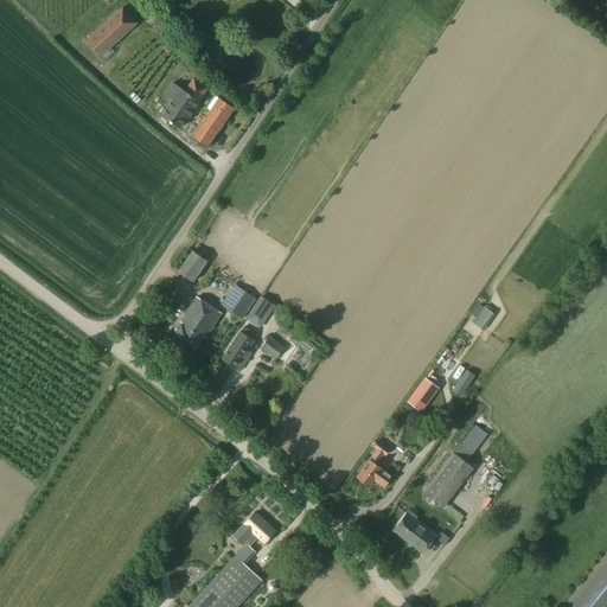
[(581,6),(574,0),(569,0),(567,4),(576,11),(581,6)]
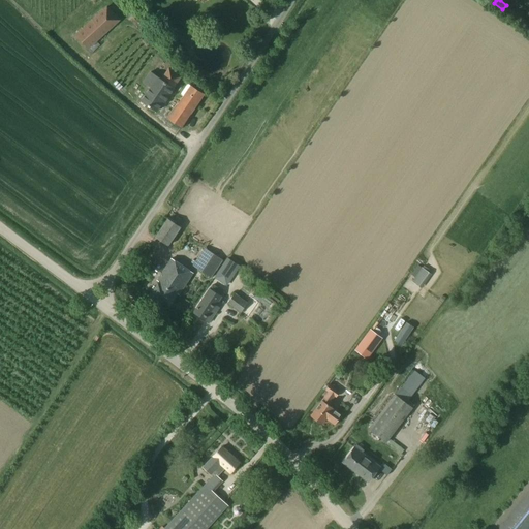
[(75,35),(88,49),(112,27),(99,13),(75,35)]
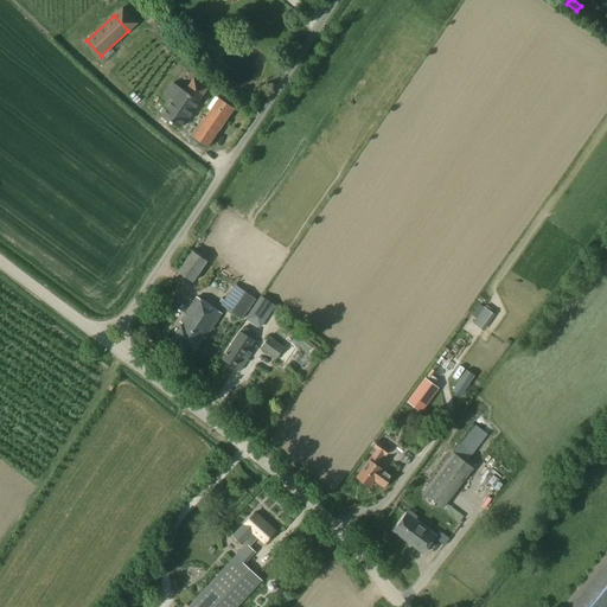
[(172,101),(161,116),(179,129),(186,117),(189,119),(199,102),(198,101),(199,101),(206,89),(193,80),(185,91),(173,83),(164,96),(172,101)]
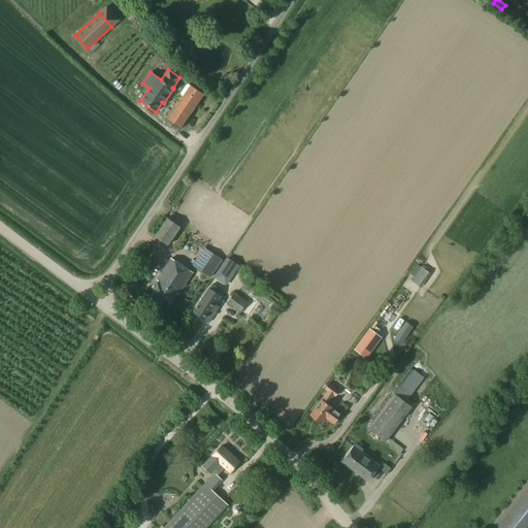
[(180,129),(203,94),(190,85),(167,120),(180,129)]
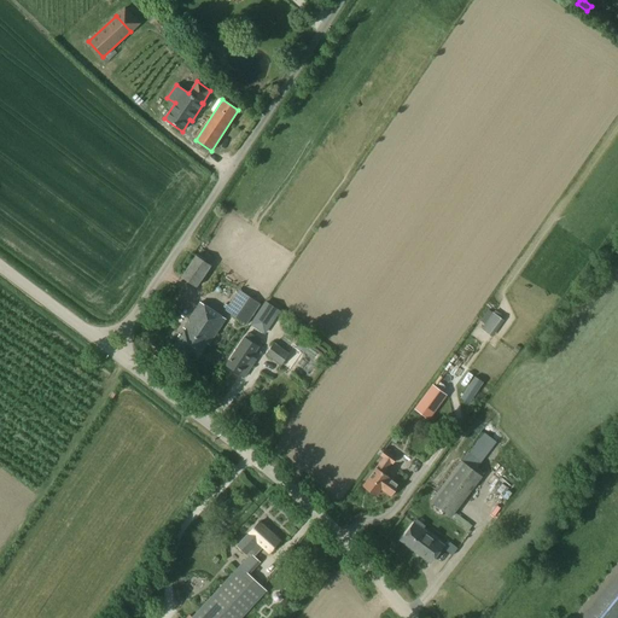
[(197,287),(211,266),(196,255),(181,278),(197,287)]
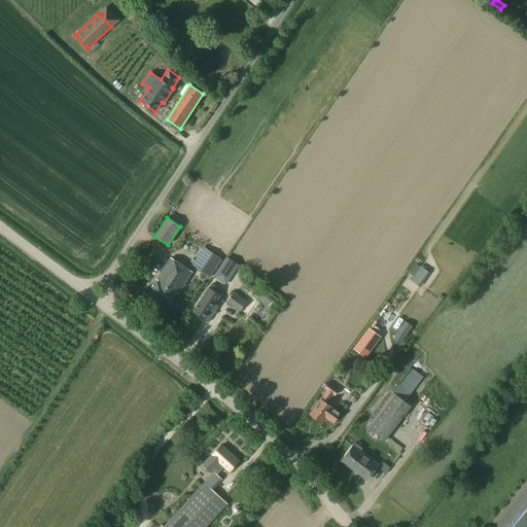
[(204,247),(191,265),(210,277),(221,259),(215,254),(204,247)]
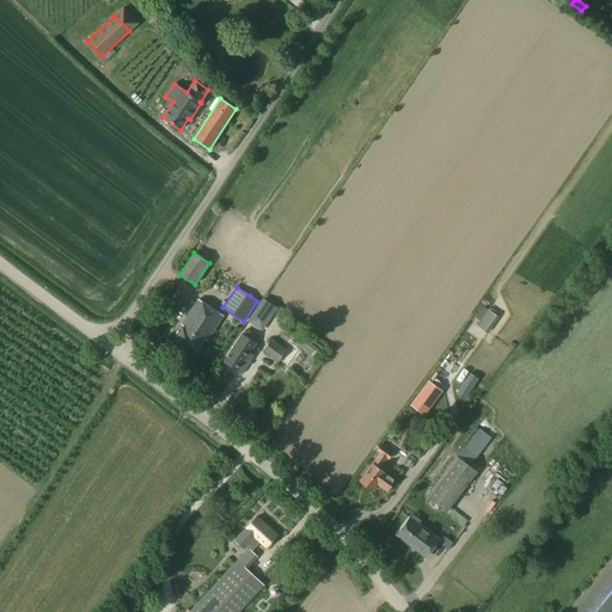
[(207,342),(224,316),(202,301),(197,299),(193,307),(182,325),(184,326),(173,343),(194,356),(204,340),(207,342)]
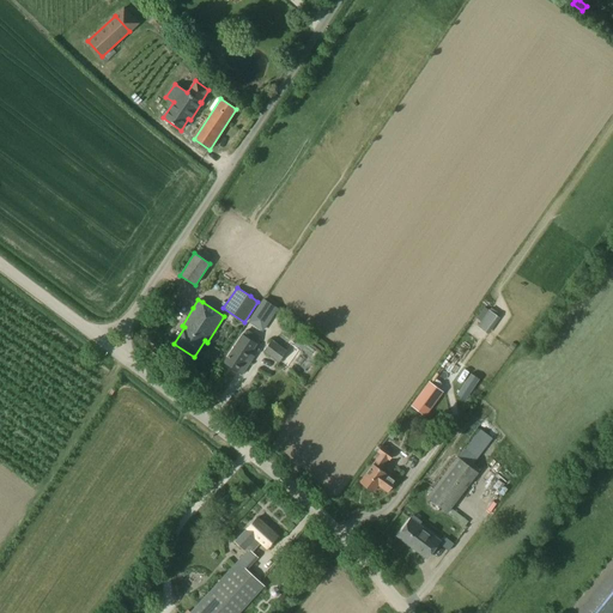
[(263,299),(249,321),(255,326),(271,304),(263,299)]
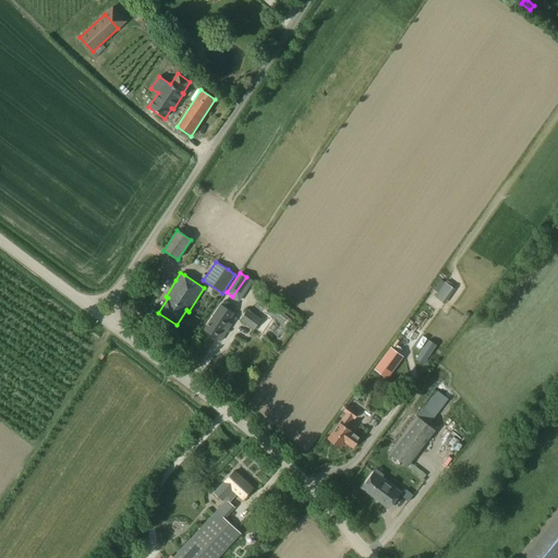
[(445,304),(455,290),(445,282),(434,296),(445,304)]
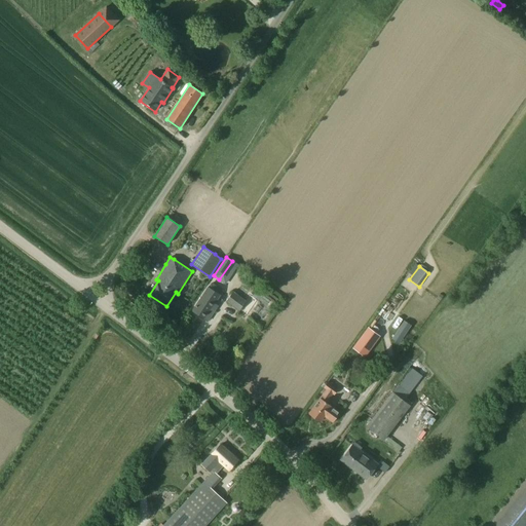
[(208,287),(192,311),(204,320),(204,318),(208,321),(214,311),(211,309),(220,295),(219,295),(222,291),(212,284),(209,288),(208,287)]
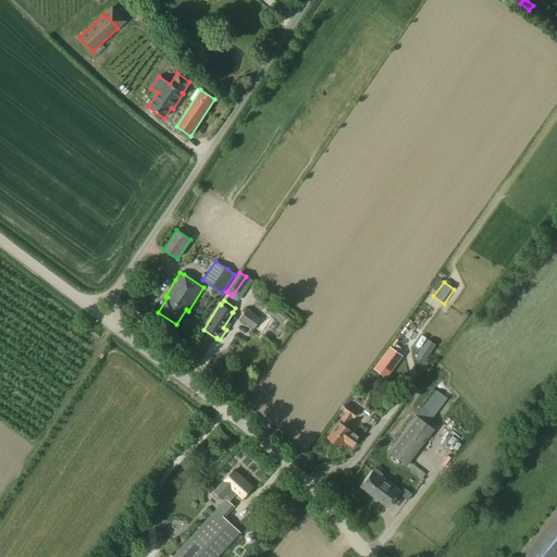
[(291,324),(297,312),(282,304),(275,316),(291,324)]
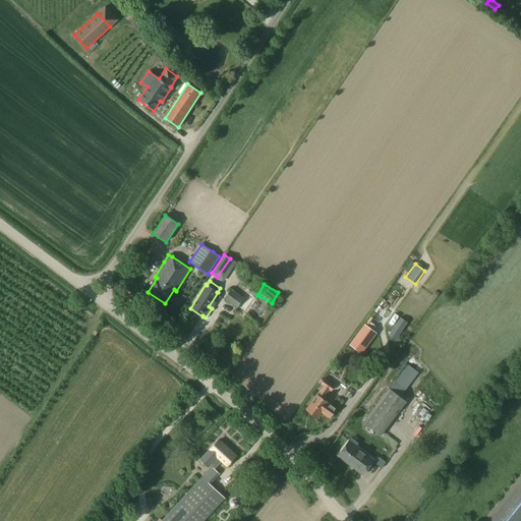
[(224,299),(237,308),(244,298),(231,289),(224,299)]
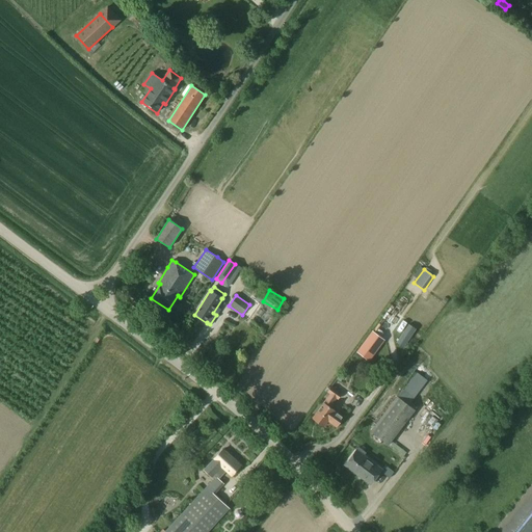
[(357,352),(369,361),(384,340),(372,331),(357,352)]
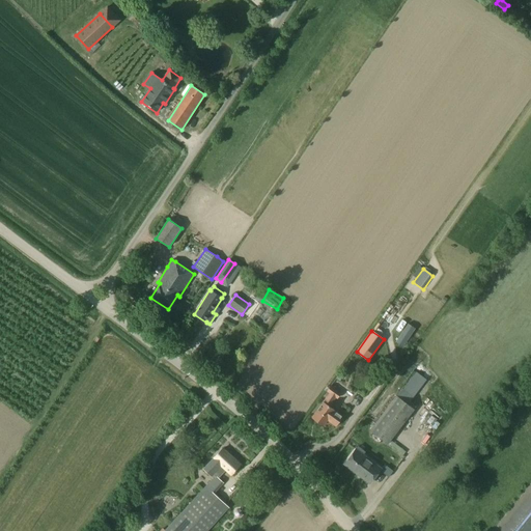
[(343,417),(334,411),(330,407),(335,398),(336,399),(340,393),(331,386),(327,392),(329,394),(323,402),(311,418),(323,426),(327,420),(336,426),(343,417)]
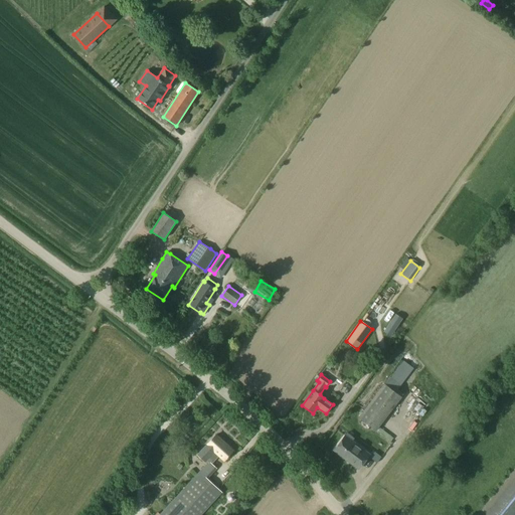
[(384,383),(358,417),(375,432),(402,397),(384,383)]
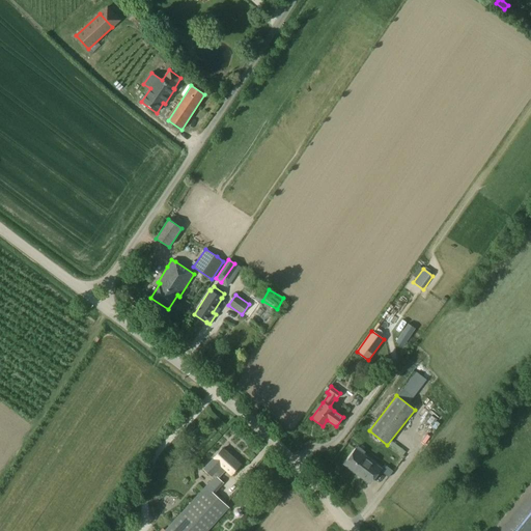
[(214,476),(205,486),(180,513),(163,530),(206,530),(229,508),(214,494),(224,483),(219,478),(226,470),(231,475),(241,465),(223,448),(203,470),(211,476),(213,475),(214,476)]
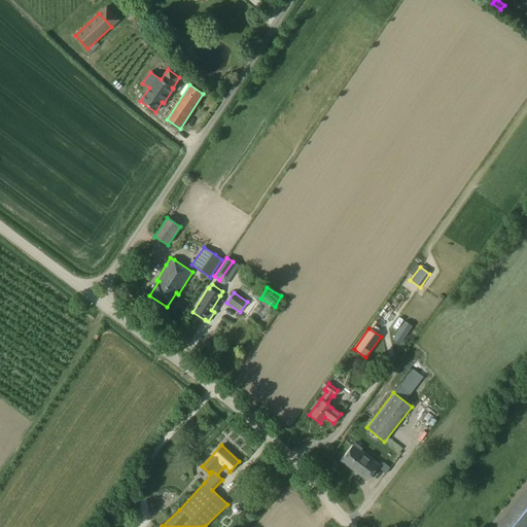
[(378,465),(359,452),(353,447),(342,462),(366,481),(378,465)]
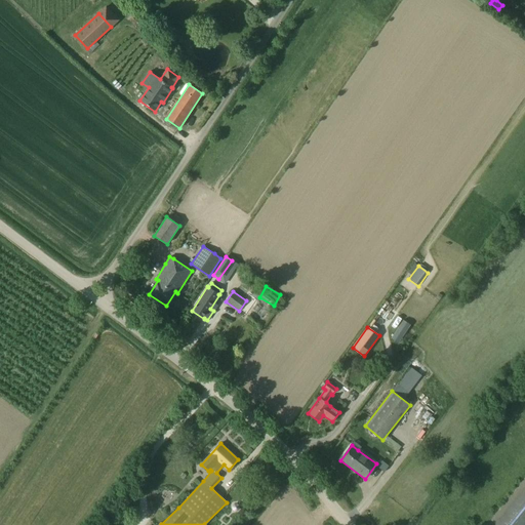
[(388,466),(381,460),(377,467),(384,472),(388,466)]
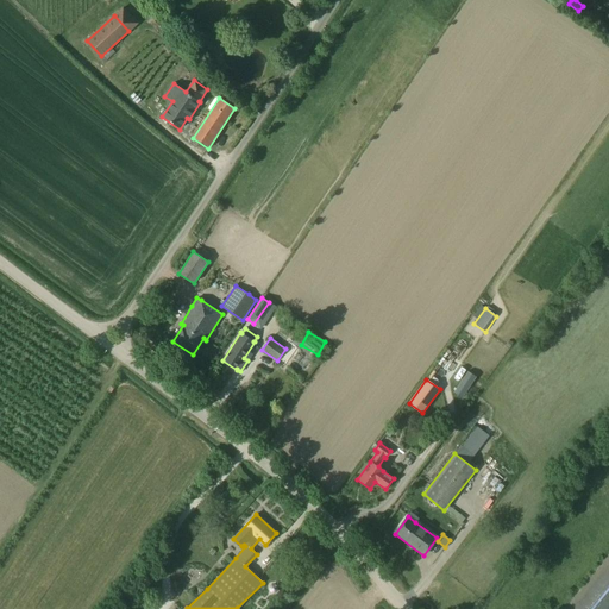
[(608,608),(608,565),(573,608),(608,608)]
